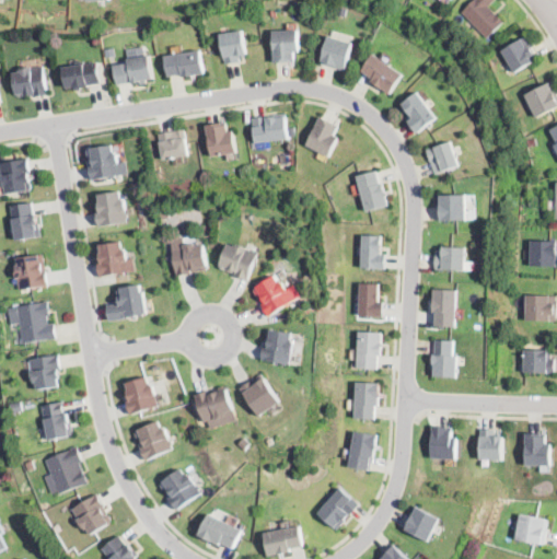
[(500,23),(484,39),(459,12),(471,0),(494,0),(486,8),(500,23)]
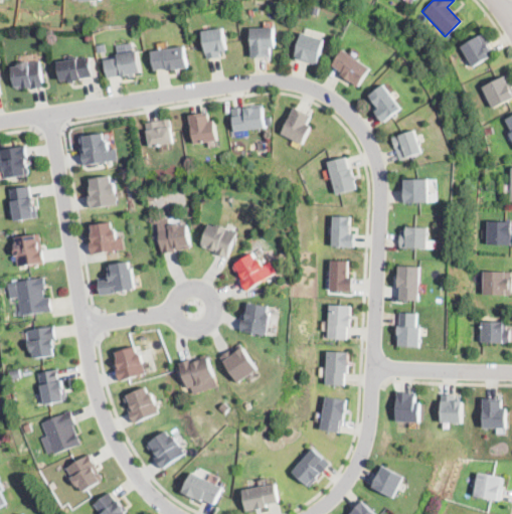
[(319,6),(316,15),(308,13),(311,4),(319,6)]
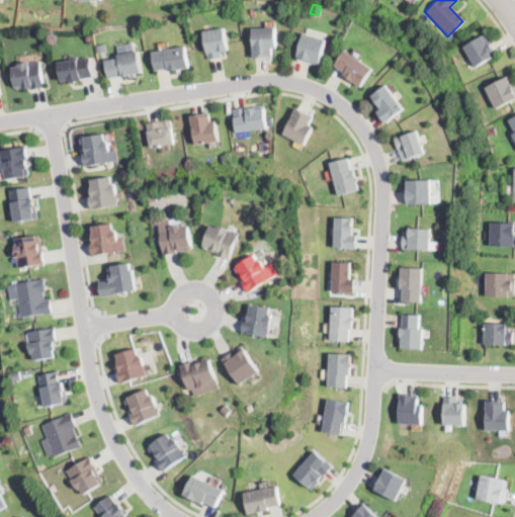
[(206,61),(201,32),(223,28),(227,52),(219,53),(221,59),(206,61)]
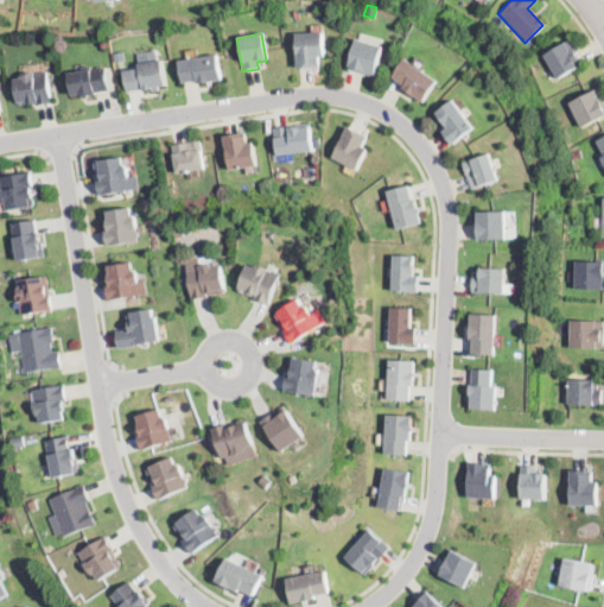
[(297,70),(294,70),(293,35),(322,33),(322,58),(317,58),(318,69),(297,70)]
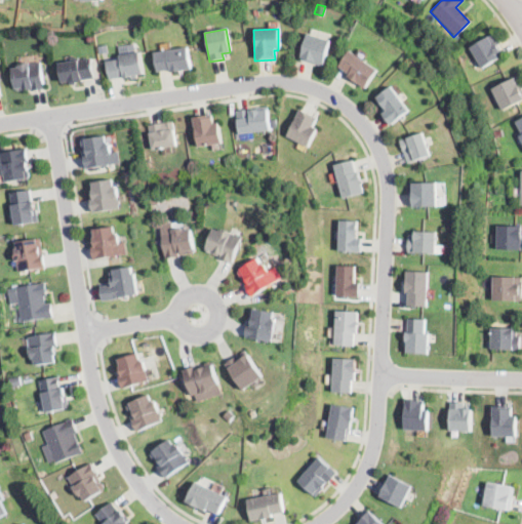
[(493,61),(480,69),(468,48),(494,33),(499,43),(496,45),(503,55),(493,61)]
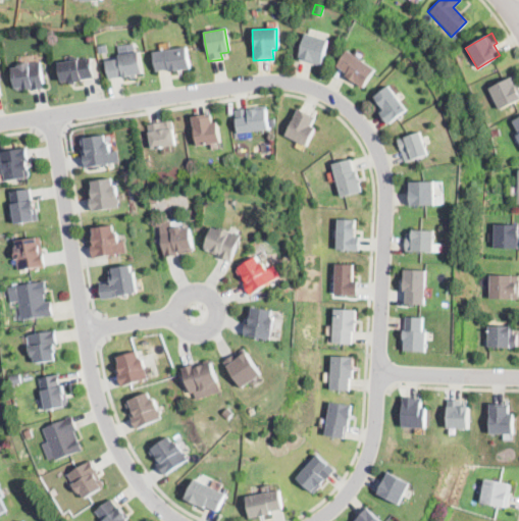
[(327,41),(319,67),(296,60),(303,34),(327,41)]
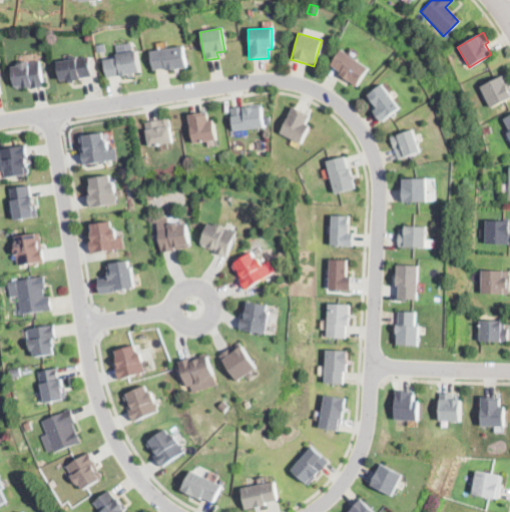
[(105,50),(96,52),(95,44),(104,43),(105,50)]
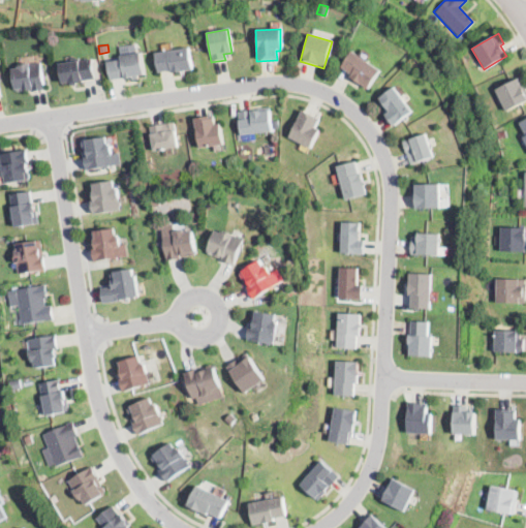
[(191,70),(182,72),(169,74),(169,71),(156,73),(153,54),(188,49),(191,70)]
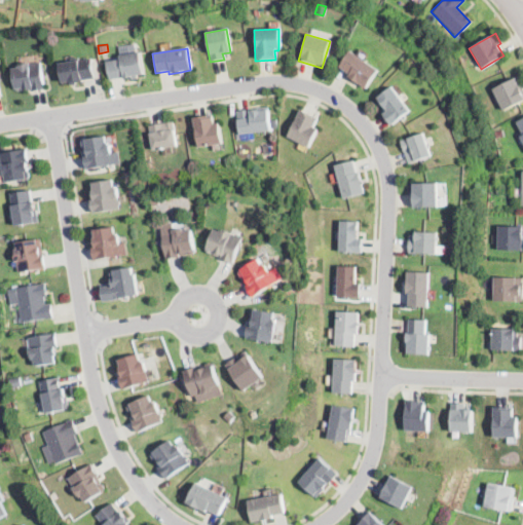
[(377,70),(365,89),(335,70),(347,51),(377,70)]
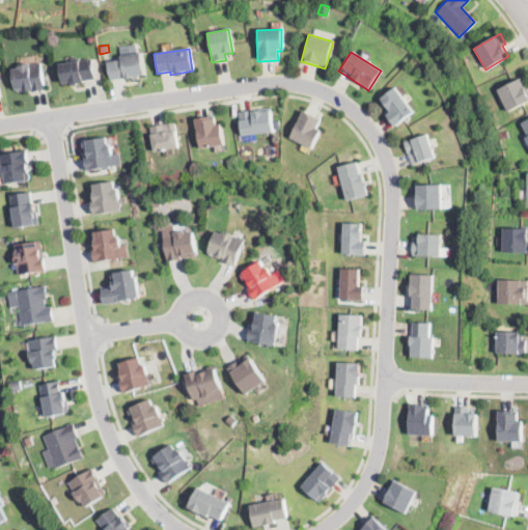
[(136,77),(137,79),(131,80),(131,78),(109,82),(106,64),(106,62),(119,60),(119,57),(139,54),(143,76),(136,77)]
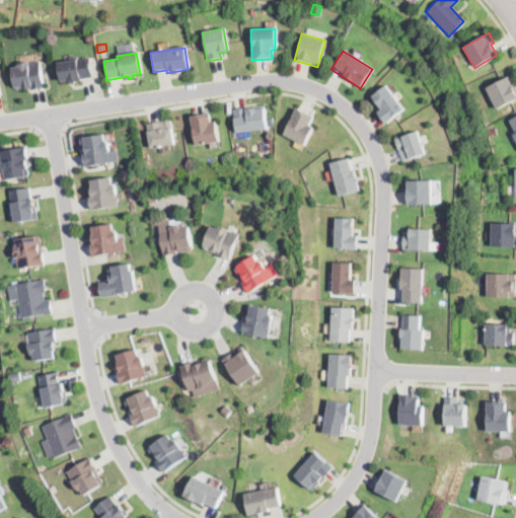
[(76,55),(76,58),(89,56),(91,76),(81,77),(81,80),(66,82),(66,80),(60,81),(58,62),(70,60),(70,56),(76,55)]
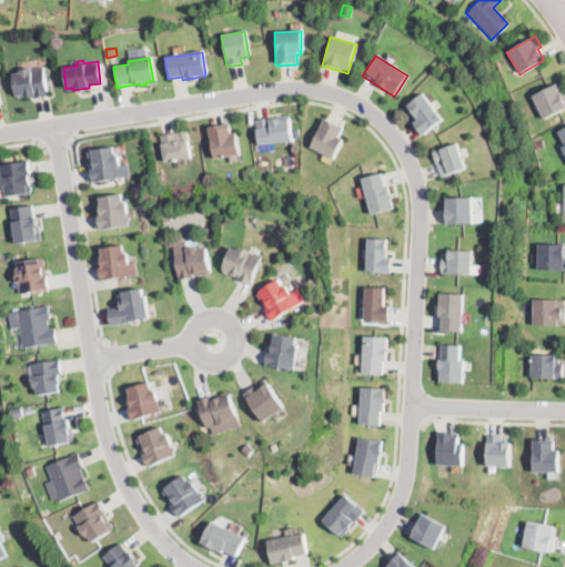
[(30,68),(31,70),(42,69),(47,98),(32,100),(31,97),(14,100),(10,76),(18,74),(17,70),(30,68)]
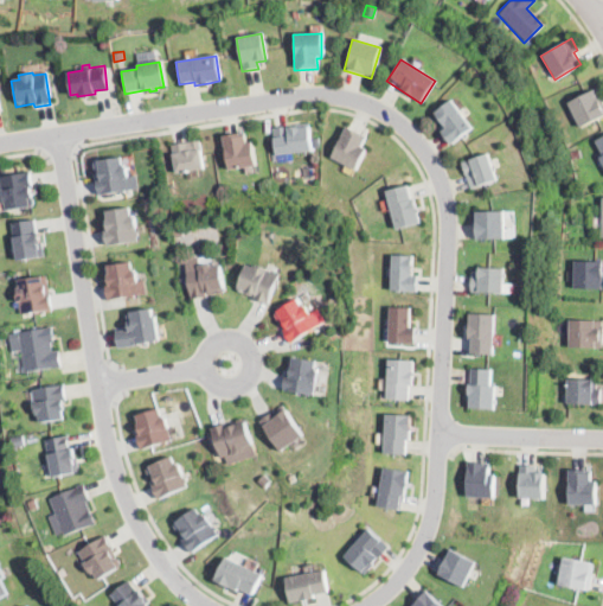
[(602,110),(602,116),(578,129),(565,103),(592,89),(602,110)]
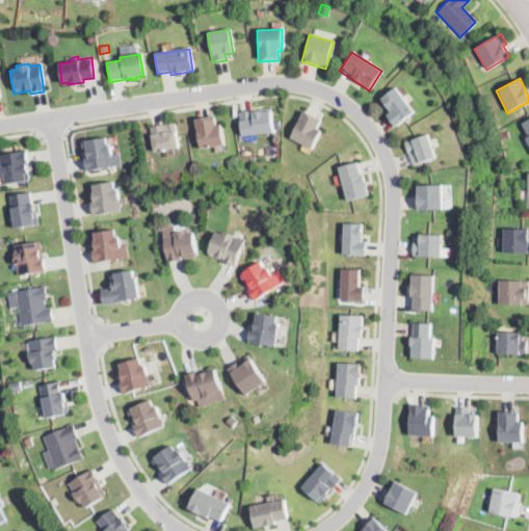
[(403,121),(394,128),(387,116),(391,113),(379,99),(386,95),(395,87),(414,113),(403,121)]
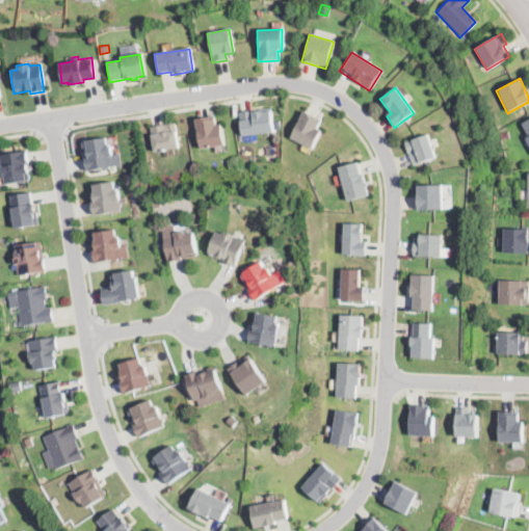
[(260,110),(260,112),(269,111),(271,133),(238,136),(235,113),(260,110)]
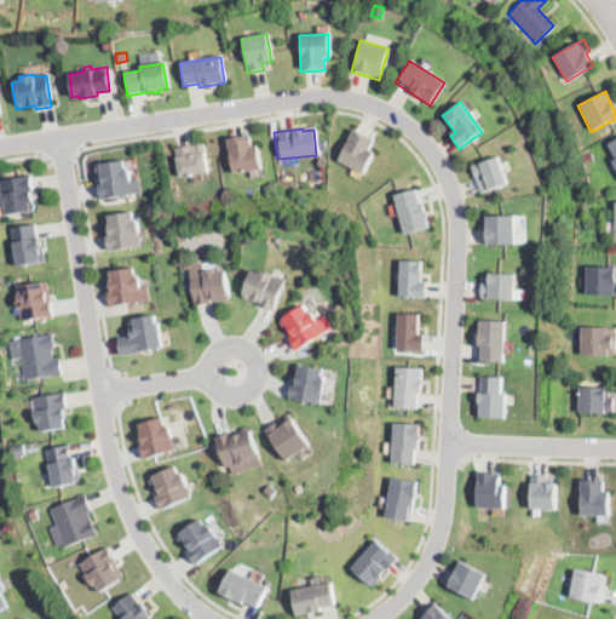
[(372,153),(360,176),(334,161),(351,129),(360,132),(358,136),(370,142),(367,150),(372,153)]
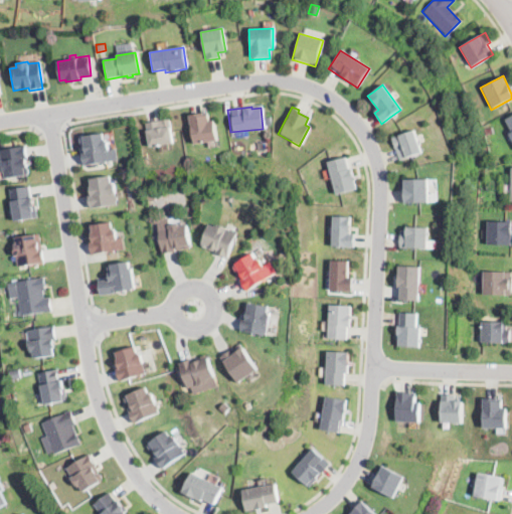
[(201,113),(202,115),(204,115),(205,121),(210,120),(214,140),(191,145),(185,116),(201,113)]
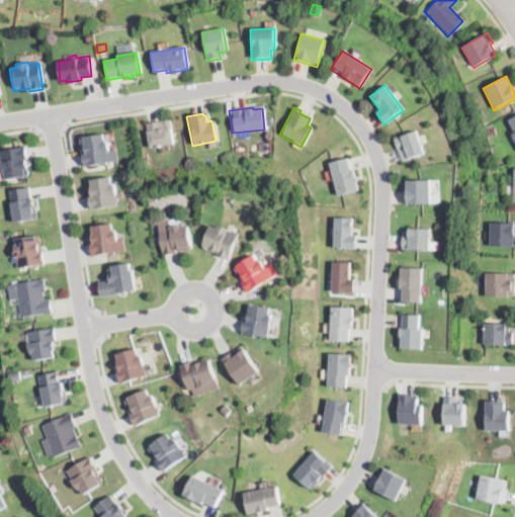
[(514,145),(510,136),(513,134),(506,120),(514,114),(514,145)]
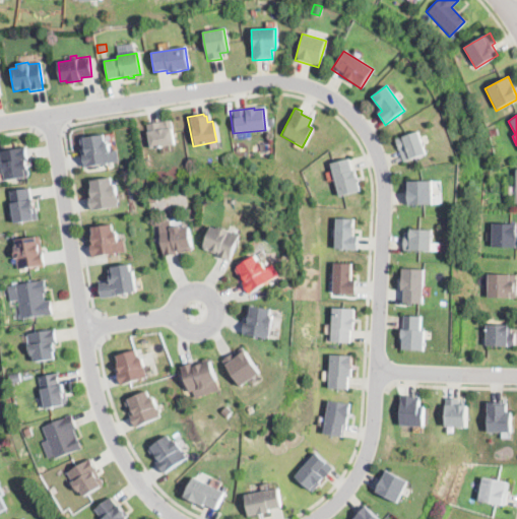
[(157,147),(146,148),(143,125),(144,125),(168,121),(172,145),(157,147)]
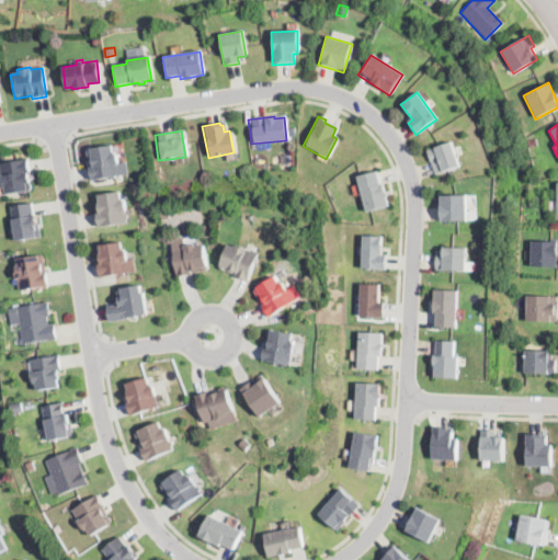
[(446,172),(434,175),(425,150),(451,141),(459,168),(446,172)]
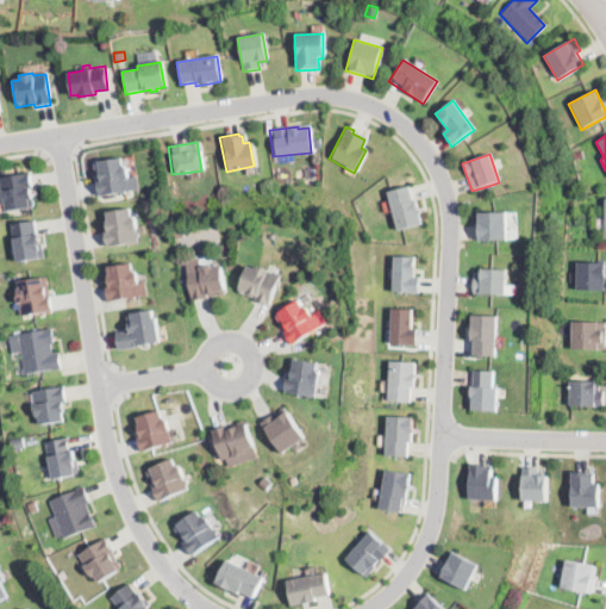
[(119,156),(120,163),(125,163),(127,175),(133,174),(136,188),(97,193),(92,160),(119,156)]
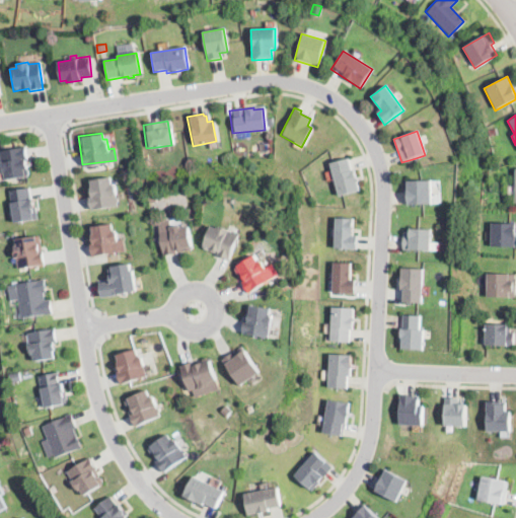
[(24,160),(27,176),(3,180),(0,165),(0,150),(23,146),(26,160),(24,160)]
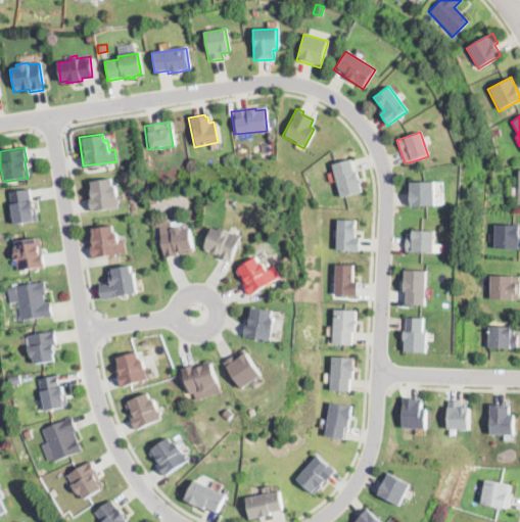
[(352,173),(356,173),(361,192),(338,198),(329,165),(349,160),(352,173)]
